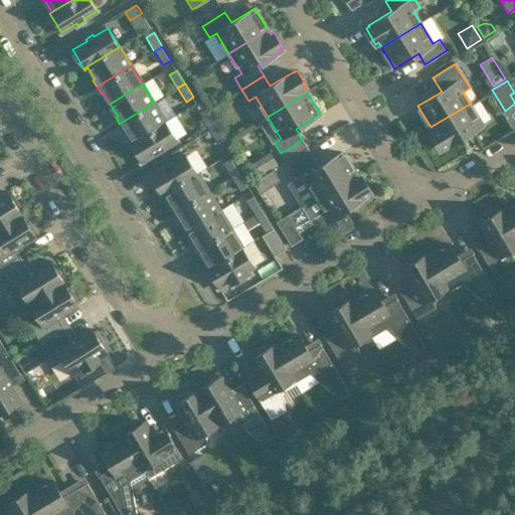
[(164,120),(158,110),(154,103),(119,124),(123,130),(126,129),(132,140),(129,142),(130,143),(165,121),(164,120)]
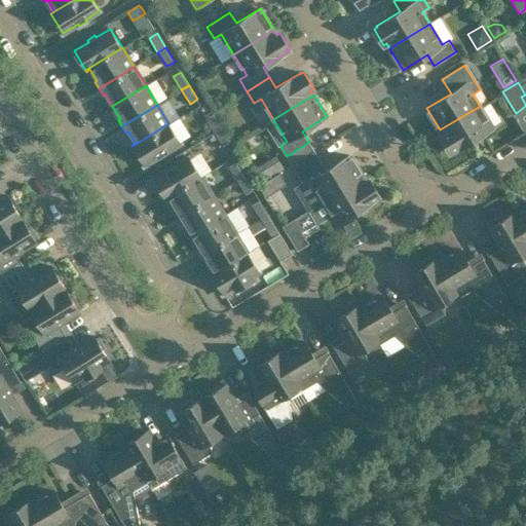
[(493,127),(482,110),(480,106),(440,129),(443,135),(440,137),(449,153),(452,151),(453,152),(493,127)]
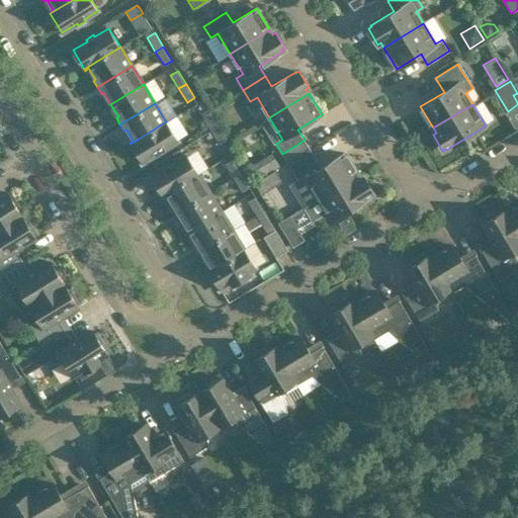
[(517,104),(508,111),(505,113),(514,128),(516,126),(517,130),(517,104)]
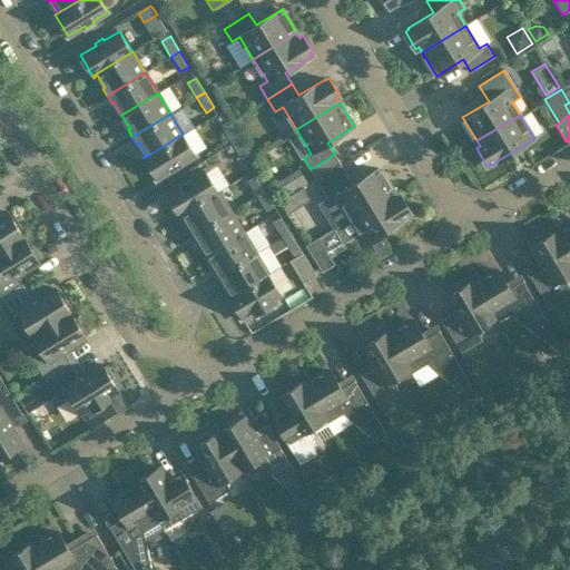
[(223,128),(232,143),(241,138),(232,124),(223,128)]
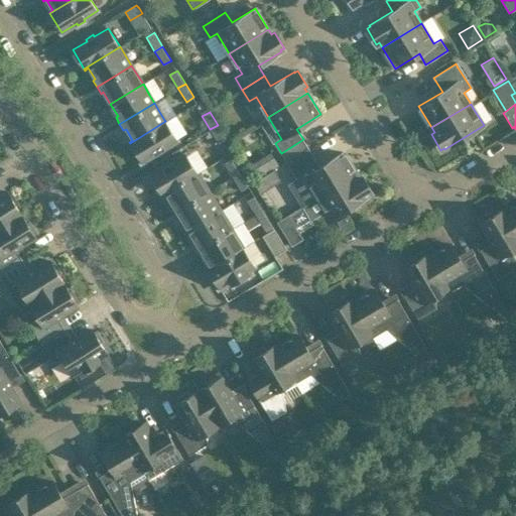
[(141,162),(171,144),(177,140),(165,121),(130,143),(141,162)]
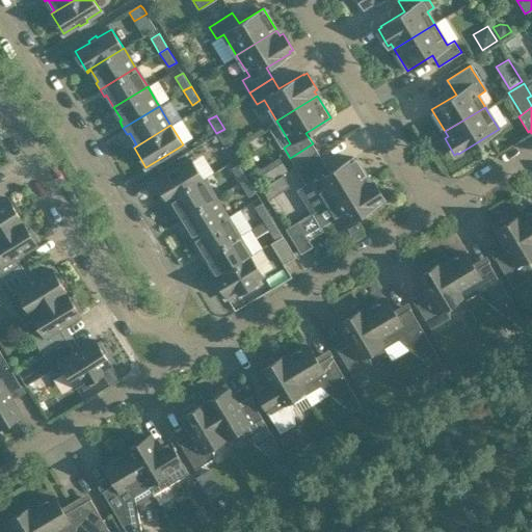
[(233,142),(224,129),(216,133),(224,148),(233,142)]
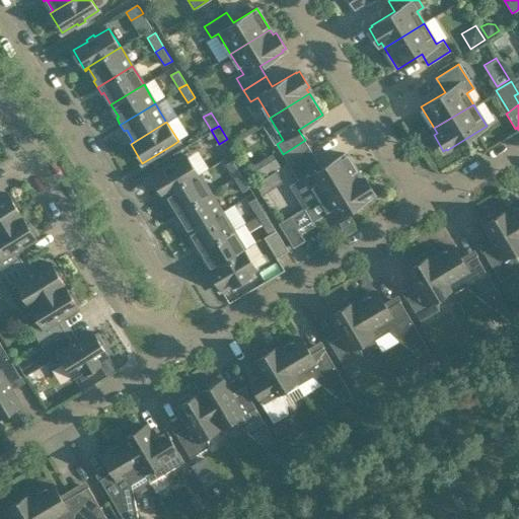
[(305,207),(319,199),(359,174),(346,153),(321,167),(315,157),(293,170),(299,181),(292,186),(305,207)]
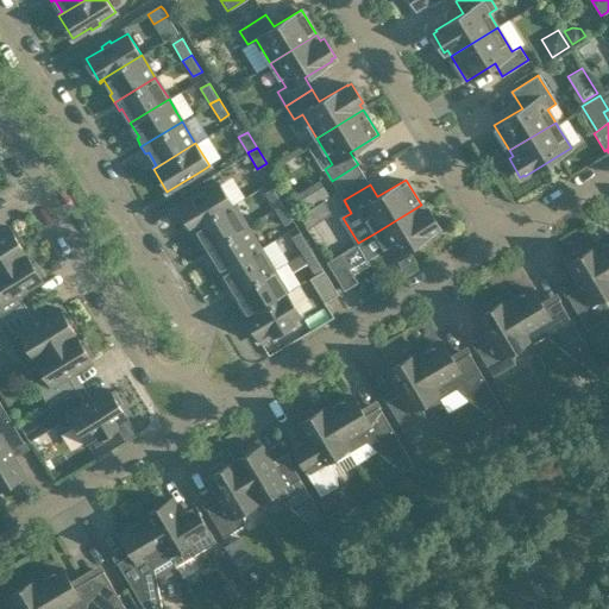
[(195,228),(233,205),(219,182),(177,208),(192,232),(195,230),(195,228)]
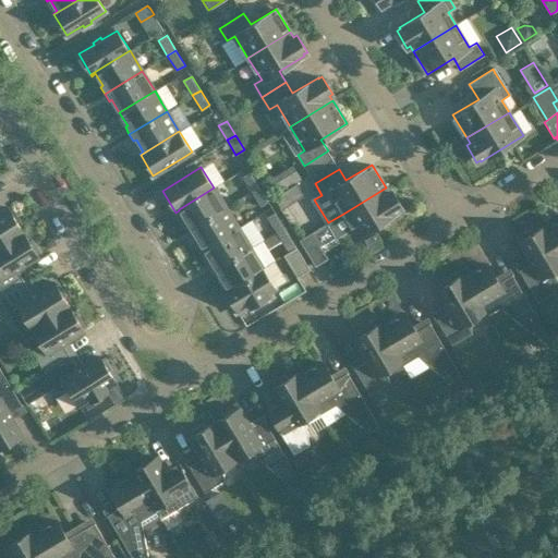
[(243,177),(252,192),(259,186),(251,171),(243,177)]
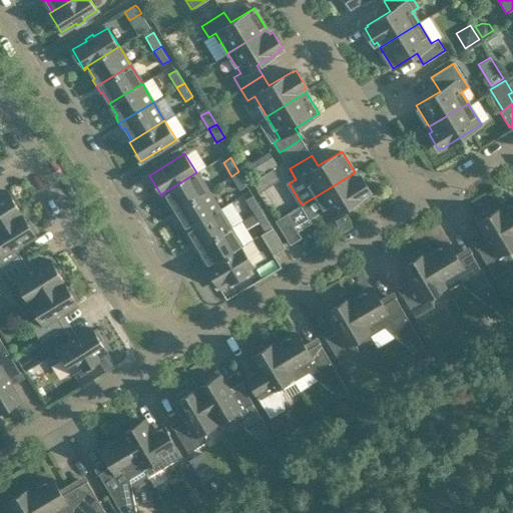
[(246,185),(238,171),(231,176),(239,189),(246,185)]
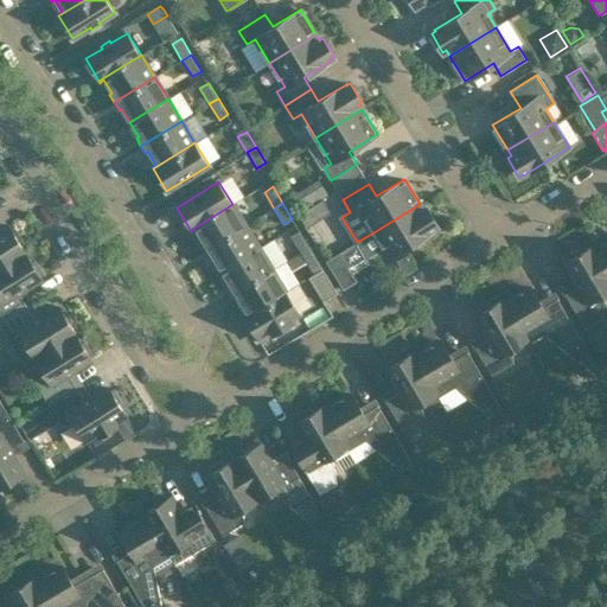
[(205,250),(246,225),(232,204),(195,228),(195,229),(203,241),(200,243),(205,250)]
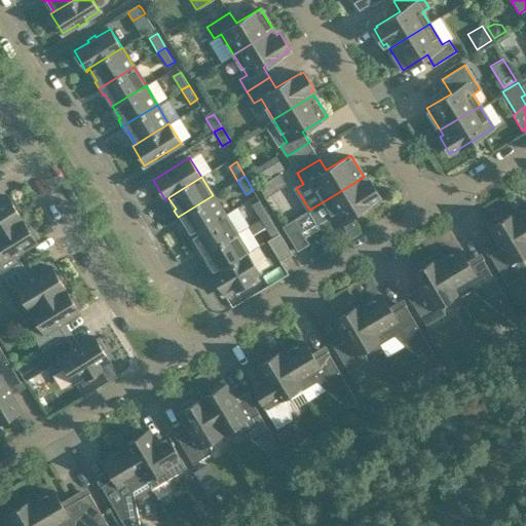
[(337,223),(377,198),(377,197),(379,195),(370,180),(367,182),(364,177),(324,201),(309,210),(317,224),(333,215),(337,223)]
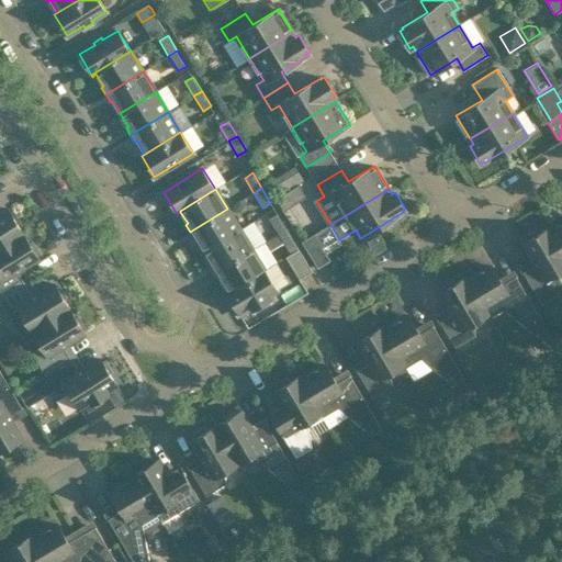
[(0,213),(0,247),(23,233),(18,223),(20,222),(13,211),(11,212),(9,209),(0,213)]
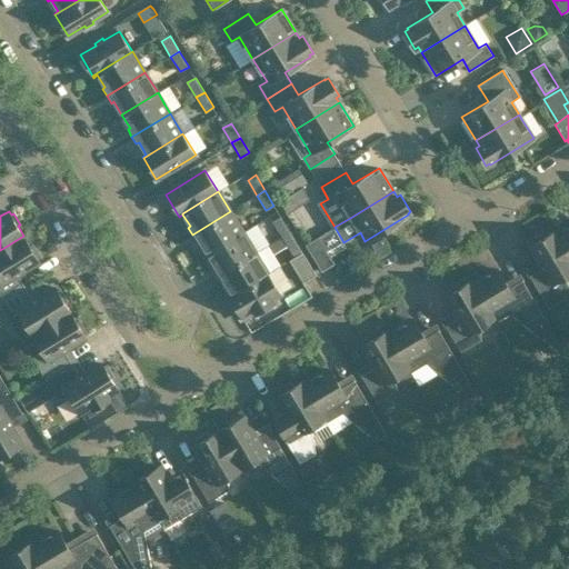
[(207,253),(243,232),(230,211),(192,235),(197,242),(199,240),(207,253)]
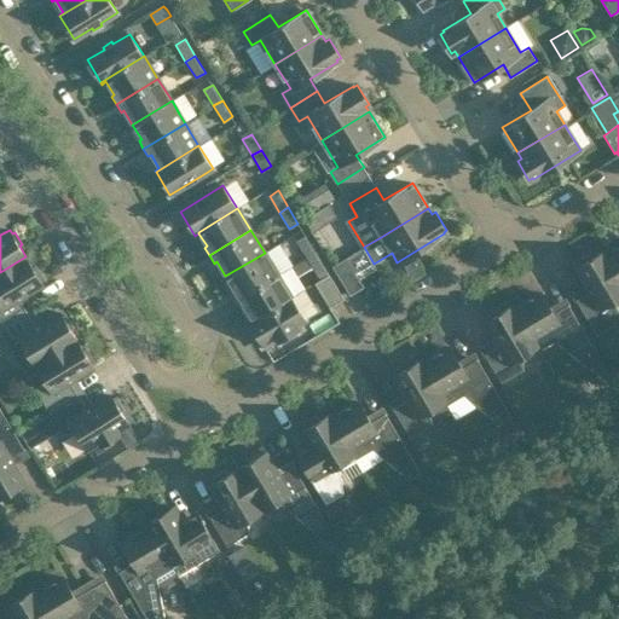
[(316,252),(305,236),(296,241),(306,258),(316,252)]
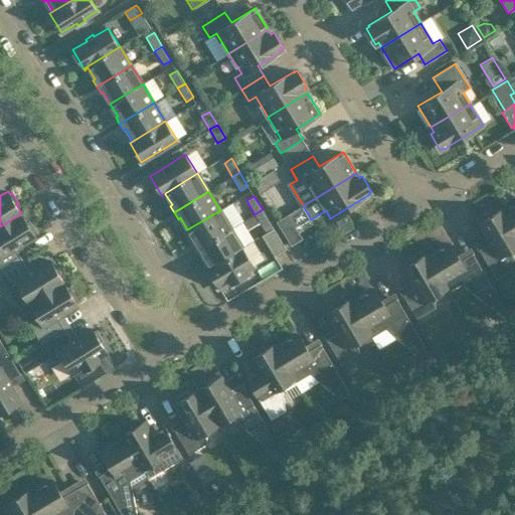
[(514,204),(504,211),(514,229),(514,204)]
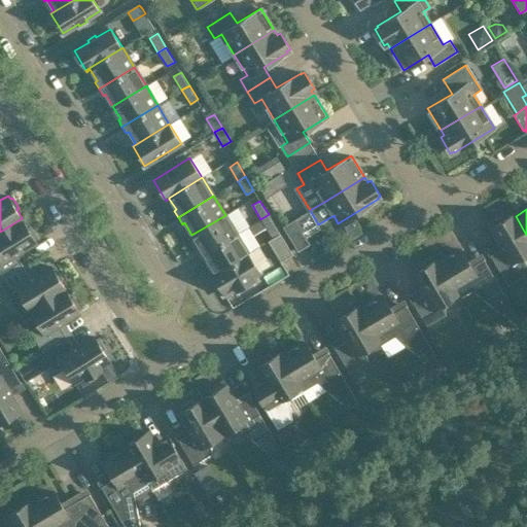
[(526,235),(516,216),(514,213),(504,219),(502,216),(493,222),(494,224),(491,226),(502,247),(490,255),(504,279),(523,268),(522,256),(526,252),(526,235)]
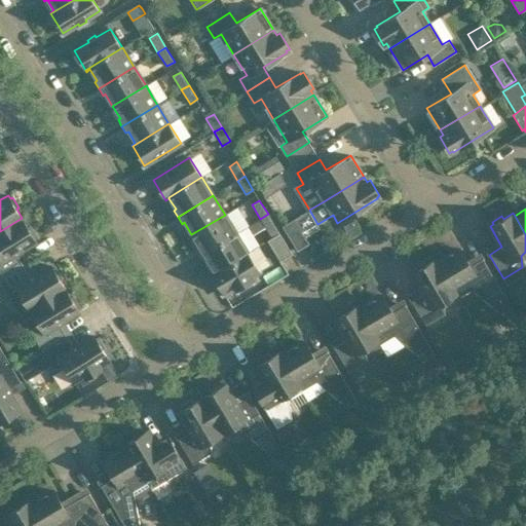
[(276,228),(268,214),(260,219),(245,228),(249,236),(250,237),(251,237),(265,228),(266,228),(269,232),(276,228)]
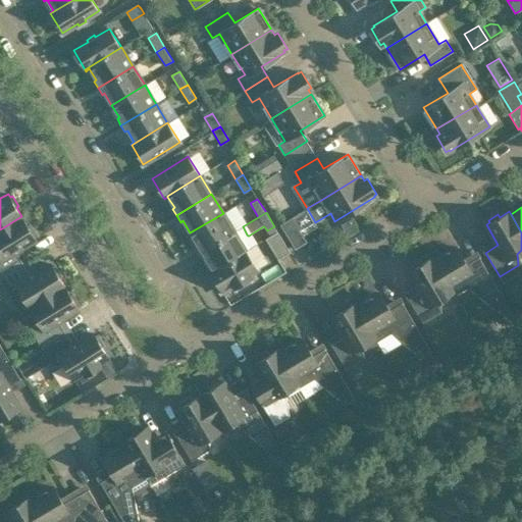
[(199,253),(235,231),(223,213),(190,232),(198,245),(195,247),(199,253)]
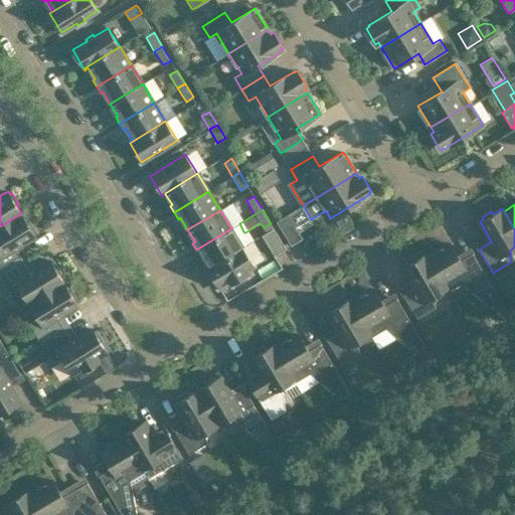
[(27,222),(21,213),(0,226),(0,274),(23,261),(15,248),(35,236),(33,232),(35,231),(29,221),(27,222)]
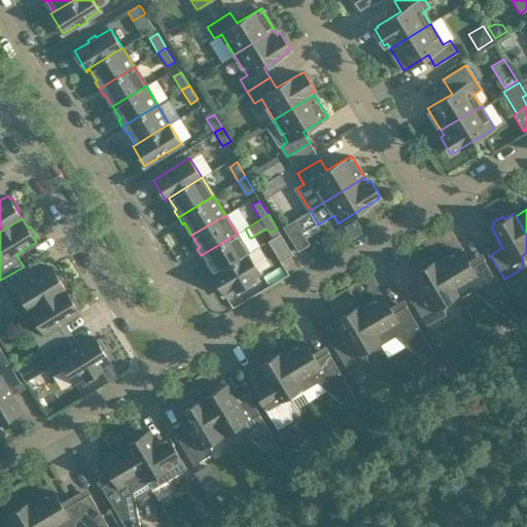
[(310,244),(294,219),(283,226),(299,251),(310,244)]
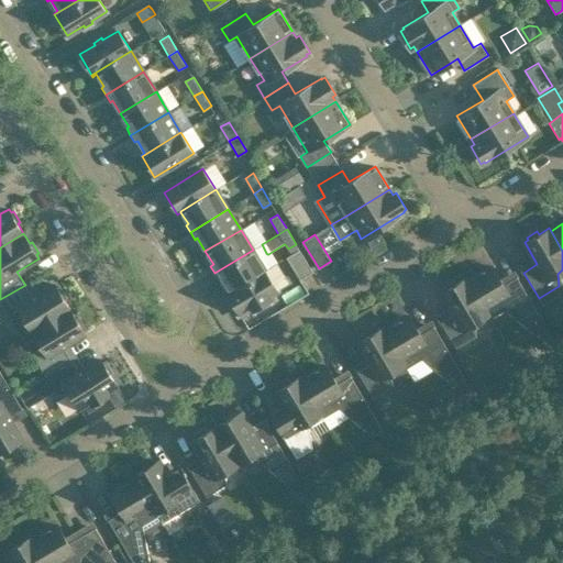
[(265,269),(253,250),(214,273),(219,280),(222,278),(229,290),(230,291),(265,269)]
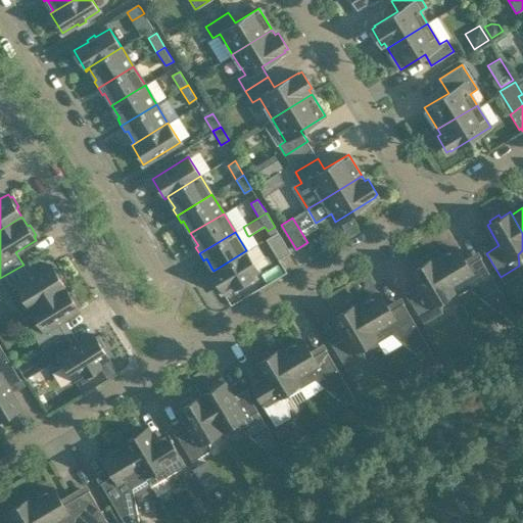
[(290,252),(280,235),(278,232),(267,239),(279,259),(290,252)]
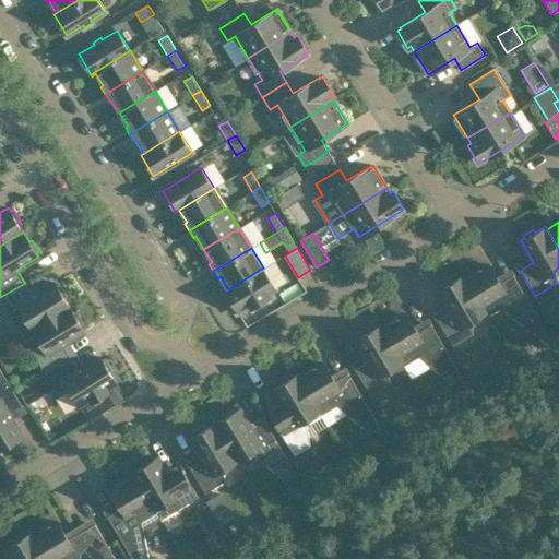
[(489,264),(465,278),(464,278),(487,317),(501,307),(535,334),(545,328),(513,274),(500,283),(489,264)]
